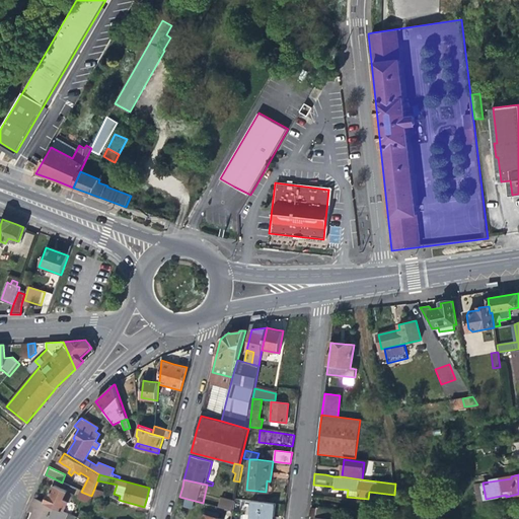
[(45,503),(65,511),(69,502),(64,499),(68,492),(54,486),(51,492),(50,492),(49,495),(45,503)]
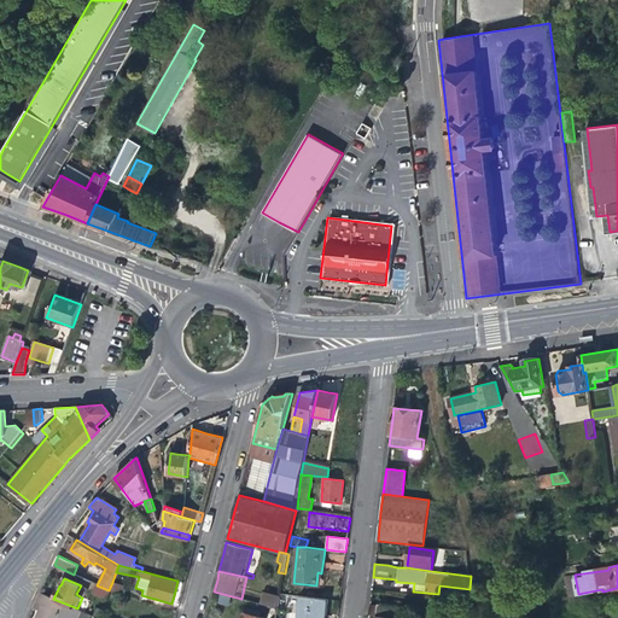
[(128,587),(112,582),(109,590),(111,592),(126,595),(128,587)]
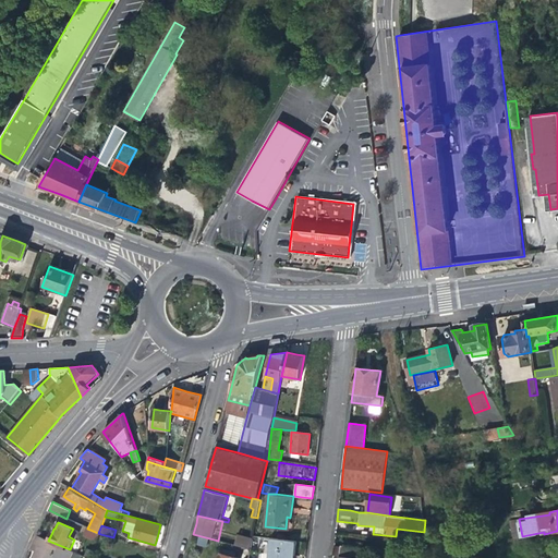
[(96,542),(100,534),(98,533),(87,529),(86,528),(83,536),(96,542)]
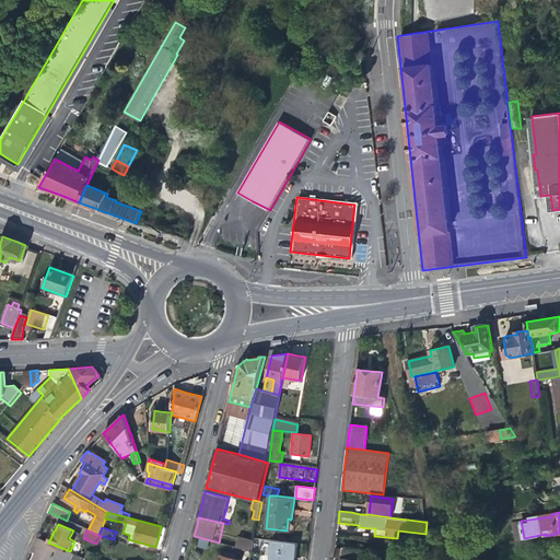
[(236,536),(234,548),(251,551),(253,540),(236,536)]
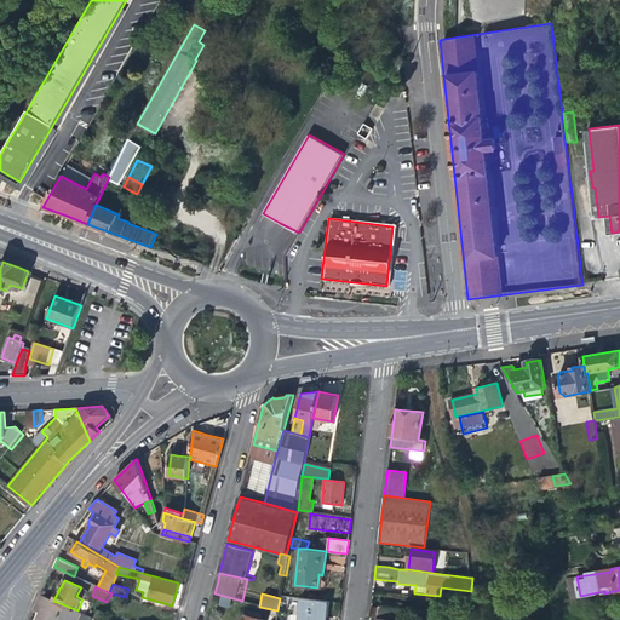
[(53,601),(41,595),(41,596),(35,609),(40,612),(38,619),(35,619),(70,619),(72,619),(70,619),(76,619),(78,619),(80,619),(82,616),(84,614),(82,613),(78,610),(53,601)]
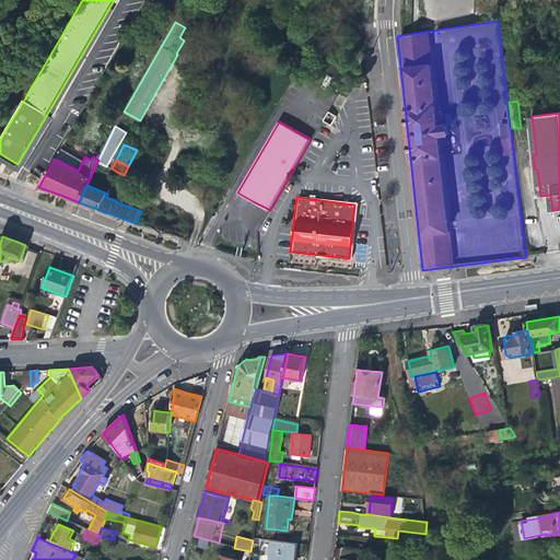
[(298,543),(271,540),(269,557),(264,556),(263,559),(295,559),(298,543)]
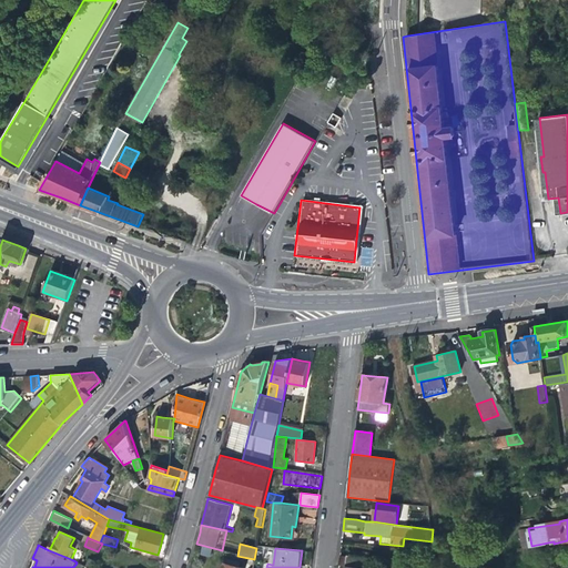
[(83,565),(90,567),(92,567),(95,560),(79,553),(75,561),(77,563),(83,565)]
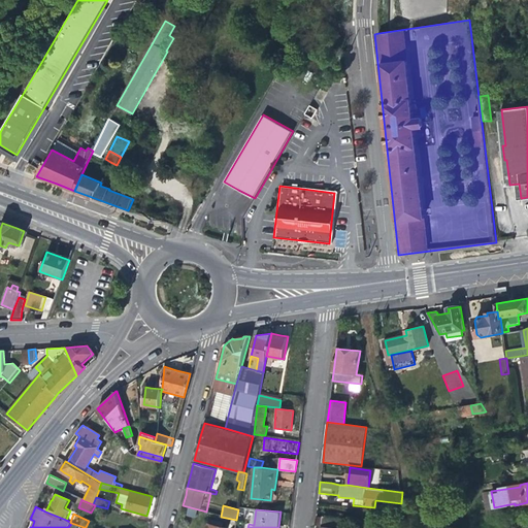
[(341,527),(343,519),(323,517),(322,527),(321,527),(341,527)]
